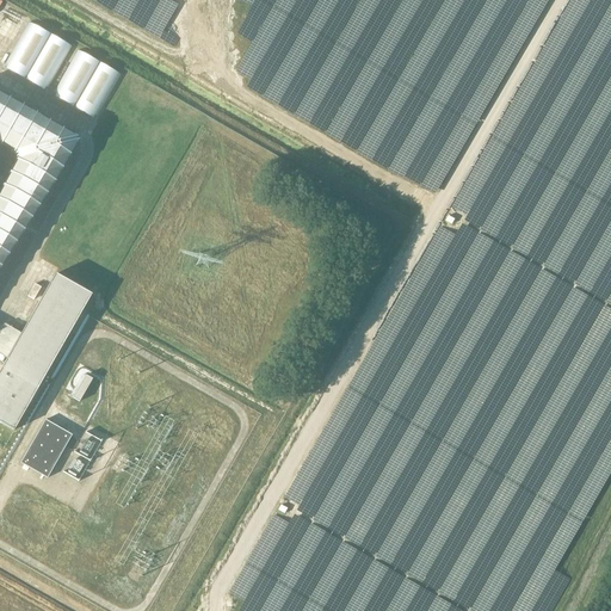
[(29,23),(5,65),(7,66),(5,69),(43,91),(45,88),(69,47),(29,23)]
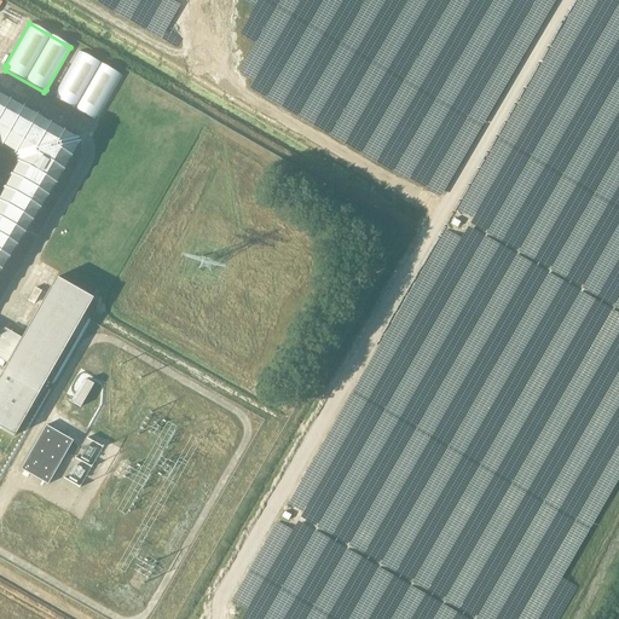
[(96,117),(97,119),(121,76),(79,52),(55,94),(57,96),(55,98),(93,121),(96,117)]
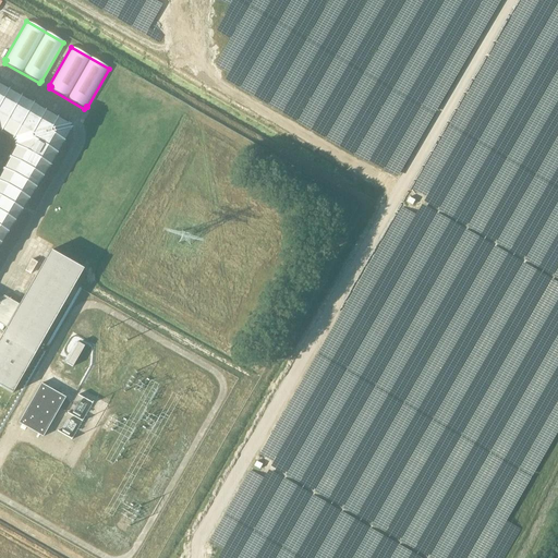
[(0,245),(49,167),(71,130),(70,125),(0,85),(0,245)]
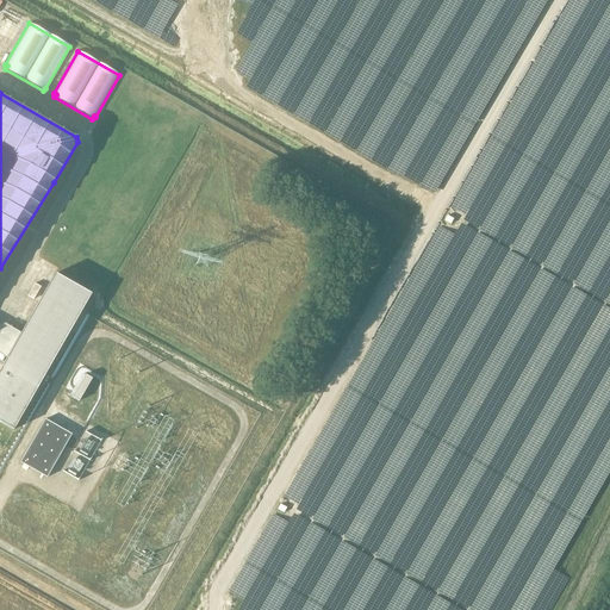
[(55,274),(0,368),(0,423),(13,430),(91,294),(55,274)]
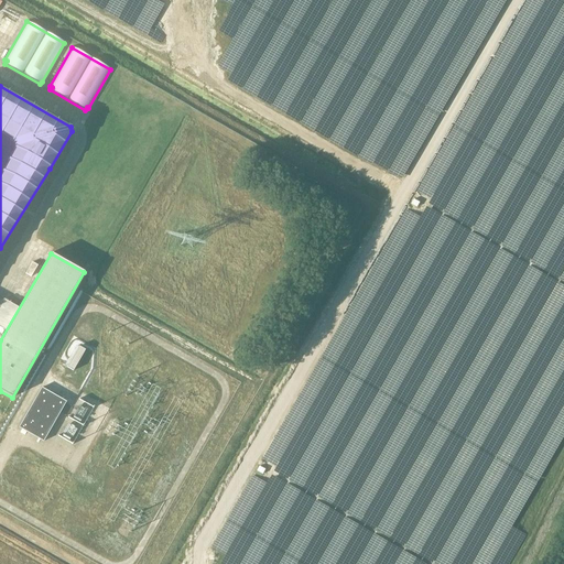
[(71,346),(55,373),(61,377),(76,349),(71,346)]
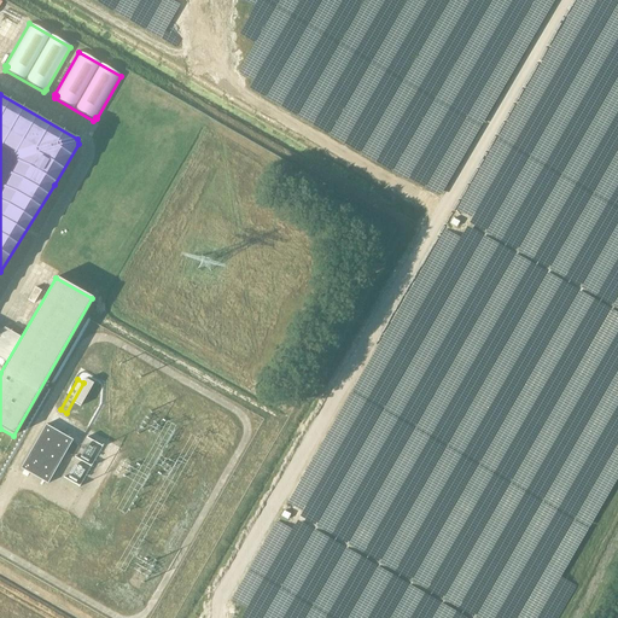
[(47,484),(73,441),(45,425),(21,468),(47,484)]
